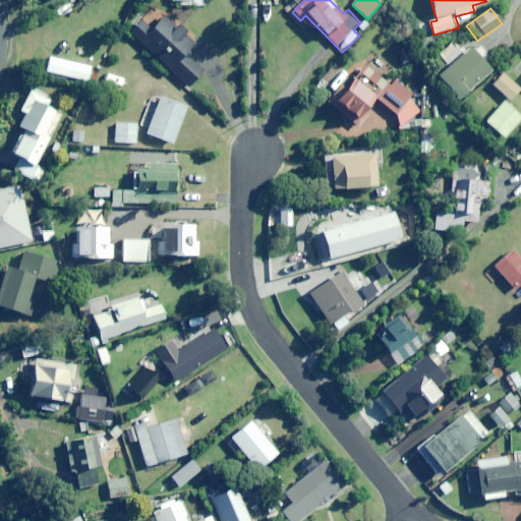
[(195,44),(165,16),(152,30),(141,20),(129,34),(188,88),(204,71),(185,55),(195,44)]
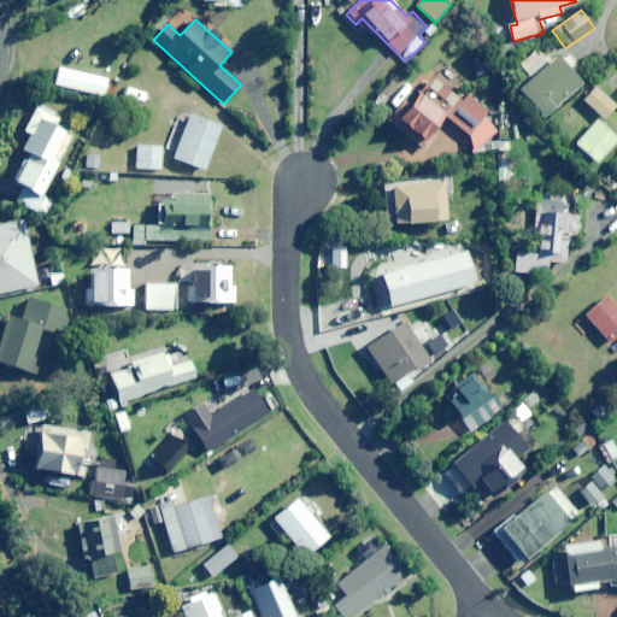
[(582,84),(559,58),(521,92),(545,118),(582,84)]
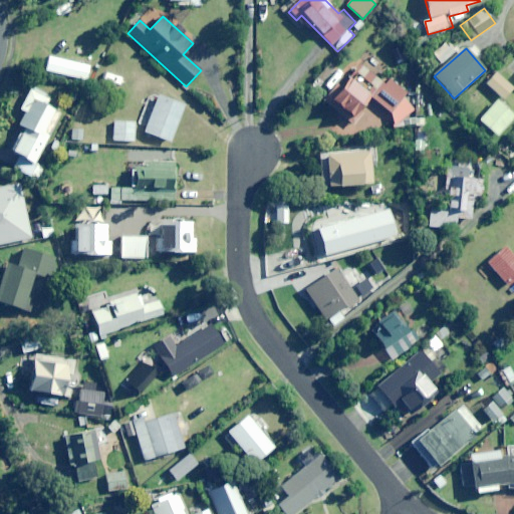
[(90,66),(49,56),(46,71),(87,81),(90,66)]
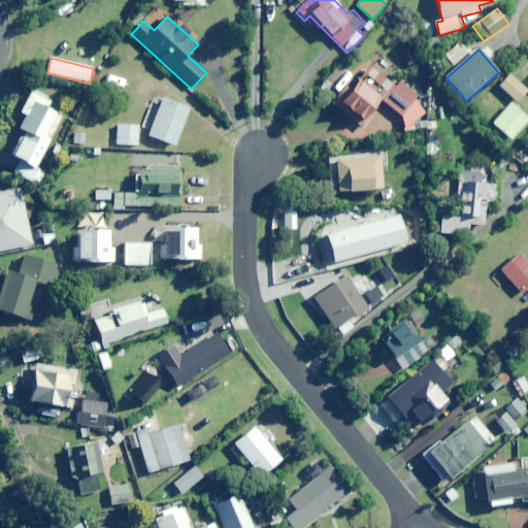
[(320,88),(340,104),(363,122),(380,100),(401,117),(404,132),(426,127),(419,95),(398,79),(394,86),(369,66),(357,83),(336,66),(320,88)]
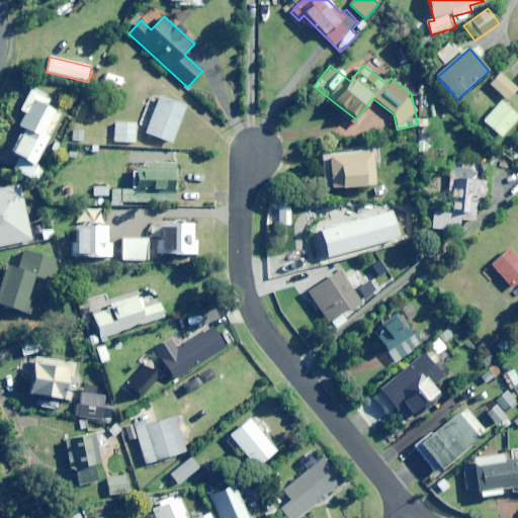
[(517,89),(501,74),(491,85),(507,100),(517,89)]
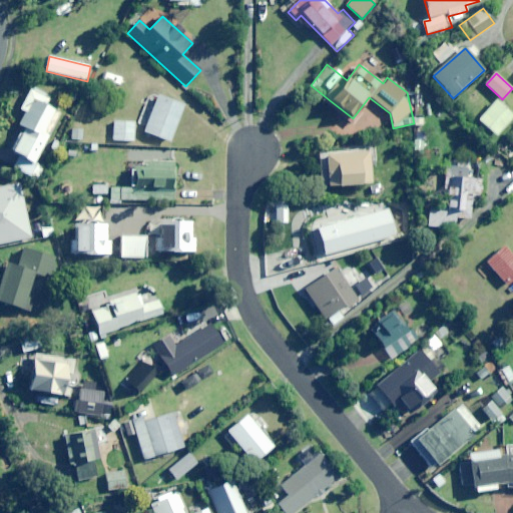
[(49,98),(30,89),(20,110),(25,112),(19,126),(22,128),(11,152),(18,155),(12,168),(41,181),(46,169),(35,164),(48,136),(44,134),(55,111),(45,106),(49,98)]
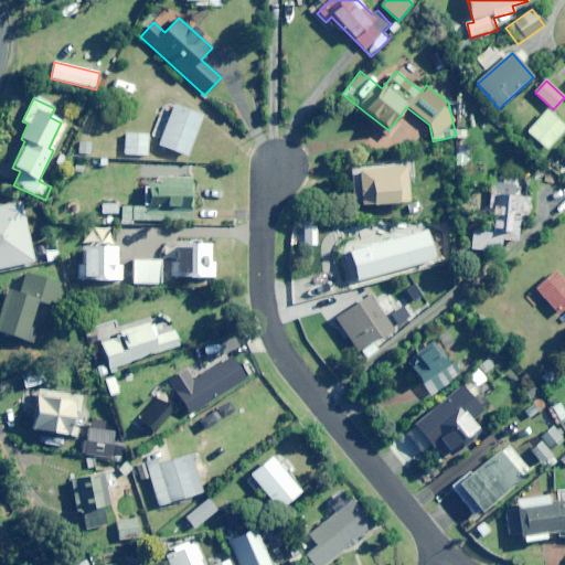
[(202,117),(173,106),(159,146),(187,157),(202,117)]
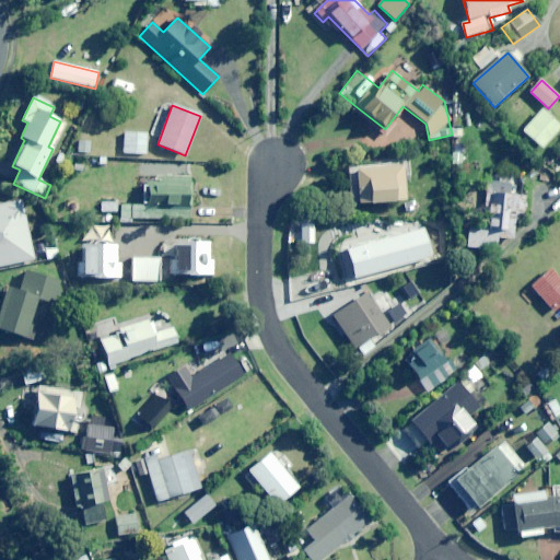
[(559,128),(559,126),(541,109),(523,131),(541,149),(559,128)]
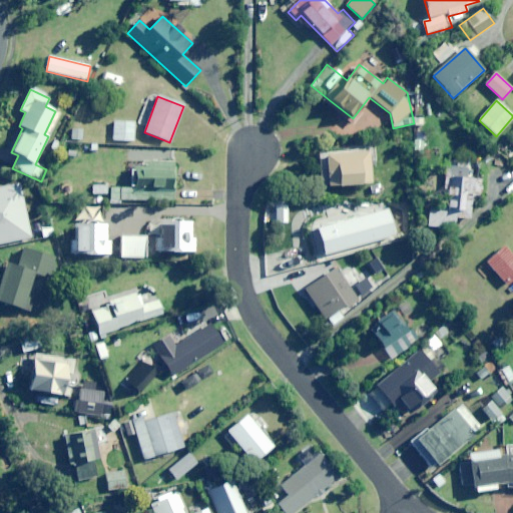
[(135,123),(114,121),(113,140),(133,142),(135,123)]
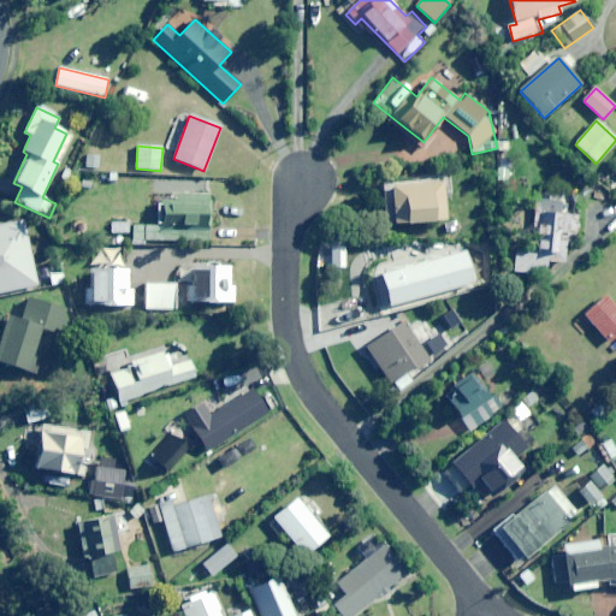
[(446,221),(444,183),(391,185),(394,224),(446,221)]
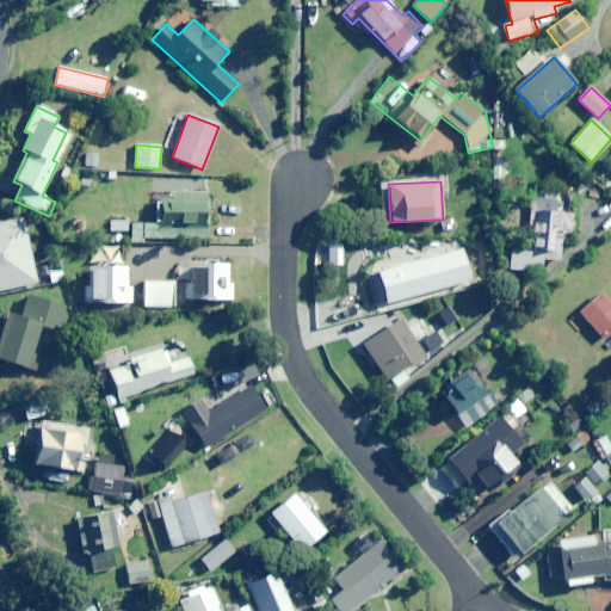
[(131,221),(130,238),(130,241),(147,242),(147,238),(155,239),(205,240),(207,195),(172,193),(173,185),(161,184),(160,207),(156,207),(156,222),(131,221)]
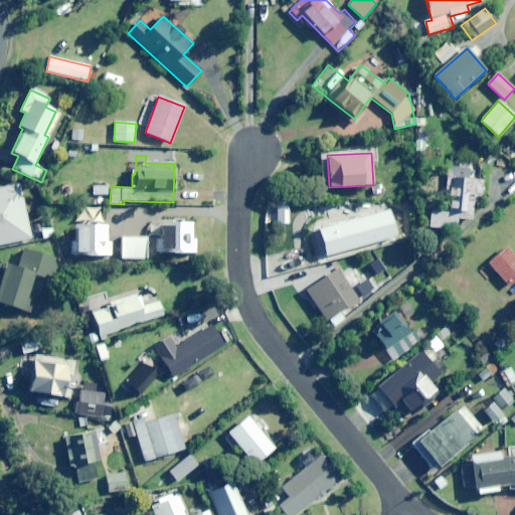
[(476,180),(477,167),(448,165),(445,200),(450,200),(449,210),(432,209),(430,227),(456,229),(457,218),(472,220),(474,195),(482,195),(484,181),(476,180)]
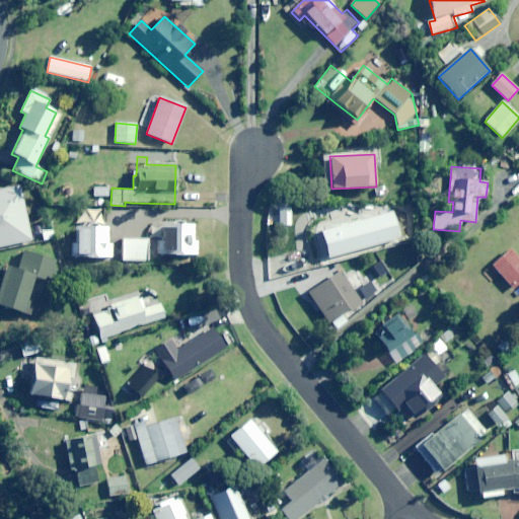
[(0,246),(31,240),(20,188),(0,191),(0,246)]
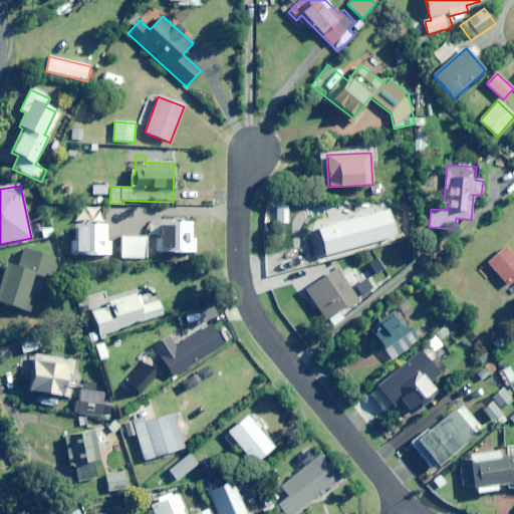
[(107,187),(93,187),(93,195),(107,195),(107,187)]
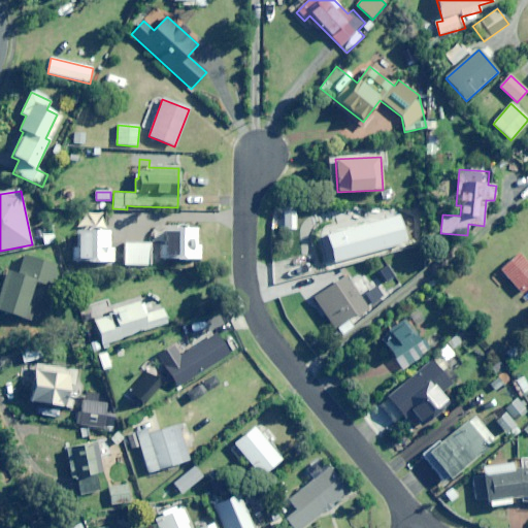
[(334,232),(329,221),(314,227),(323,249),(330,245),(334,256),(348,251),(352,260),(368,253),(356,223),(334,232)]
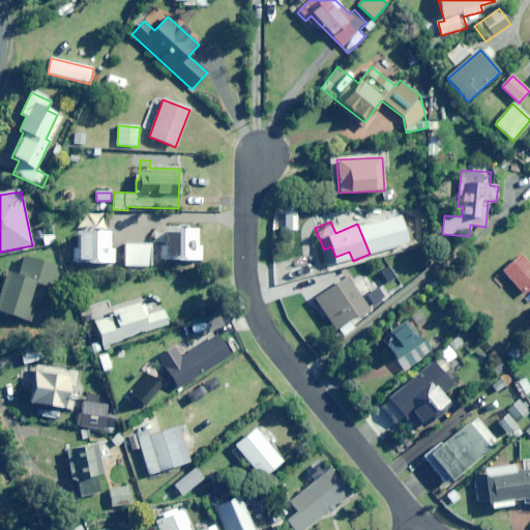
[(198,246),(199,230),(178,230),(178,234),(163,234),(162,261),(202,261),(202,246),(198,246)]
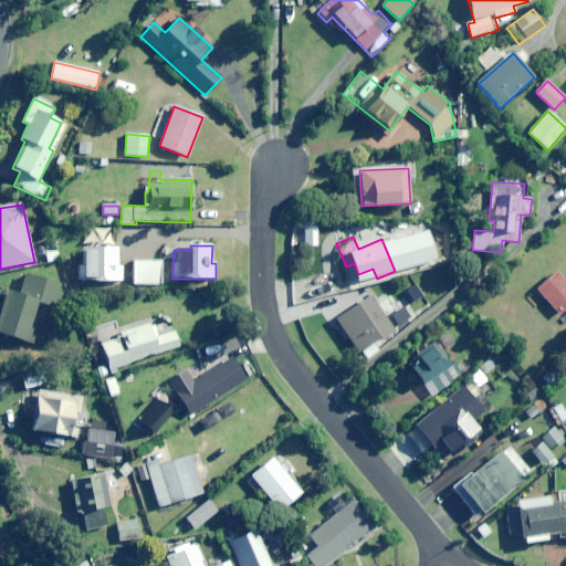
[(118,266),(118,248),(83,248),(83,281),(121,281),(121,266),(118,266)]
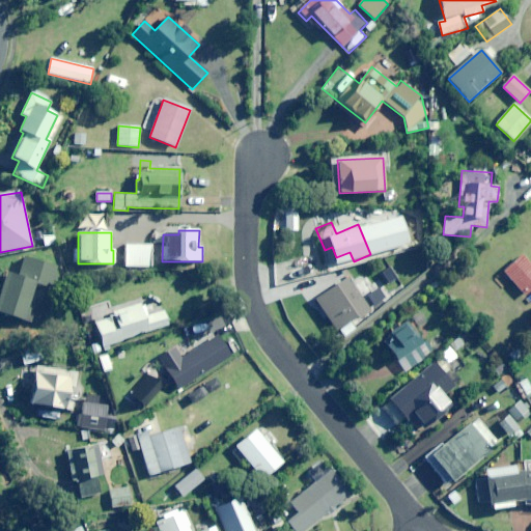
[(150,246),(126,245),(124,267),(150,268),(150,246)]
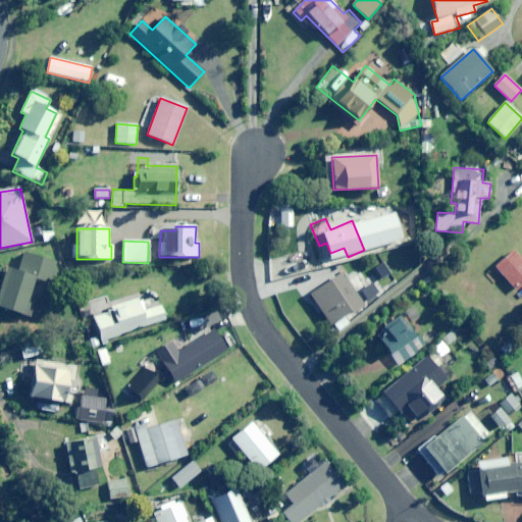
[(521,258),(515,251),(496,267),(516,292),(521,285),(521,258)]
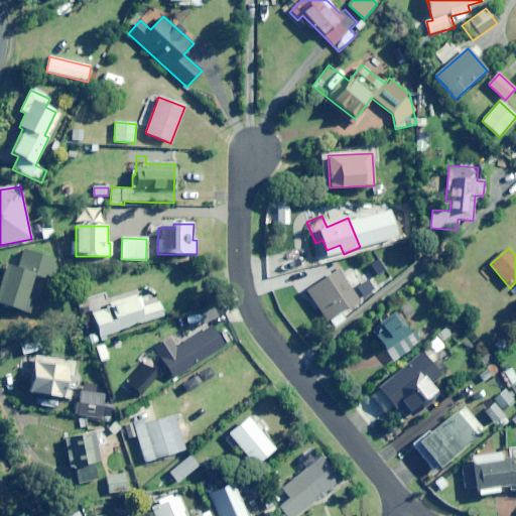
[(54,261),(23,250),(17,269),(4,265),(0,277),(0,303),(29,314),(38,289),(29,286),(33,276),(47,280),(54,261)]
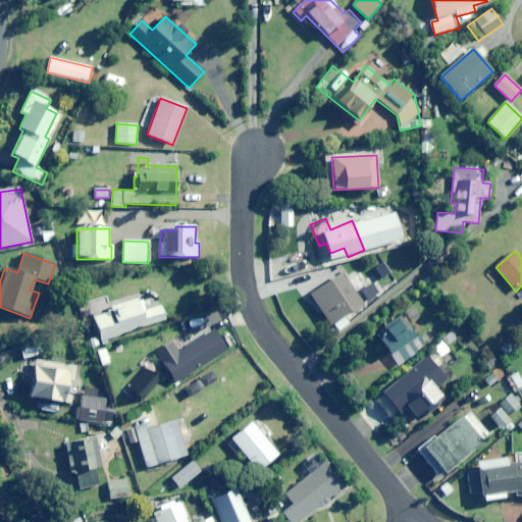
[(353,290),(343,272),(309,293),(329,326),(387,291),(378,274),(353,290)]
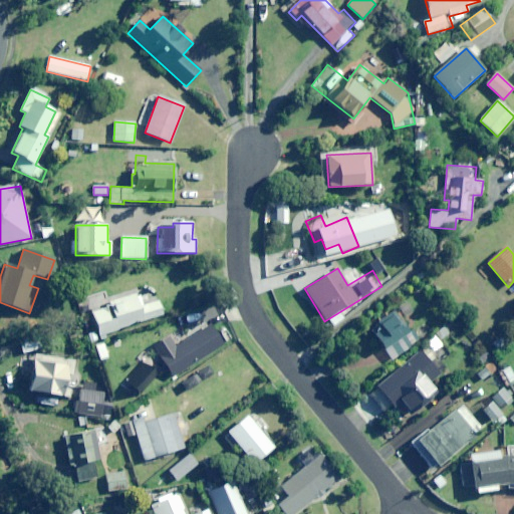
[(143,305),(138,291),(106,302),(103,292),(77,301),(81,313),(91,309),(99,336),(163,314),(158,300),(143,305)]
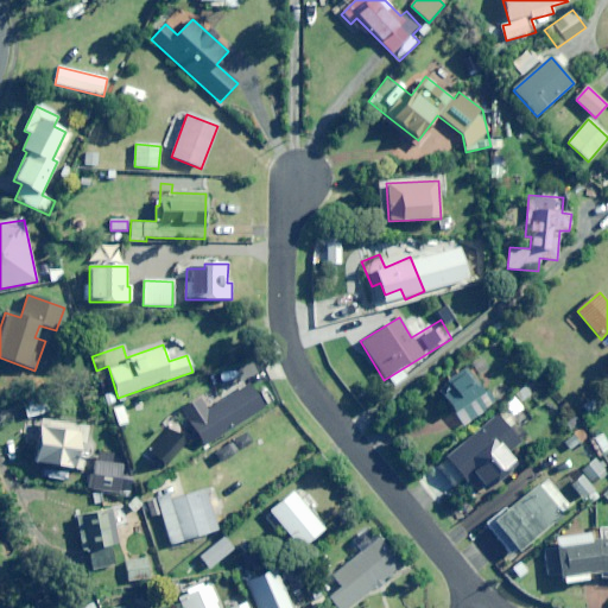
[(485,393),(467,368),(437,390),(463,426),(495,404),(487,391),(485,393)]
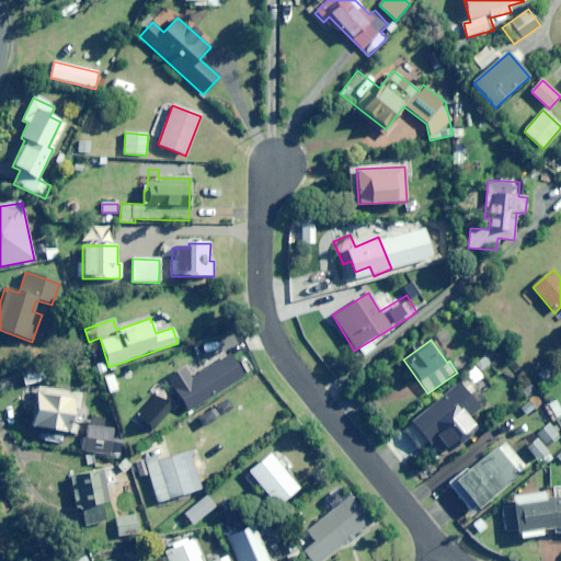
[(173,374),(195,365),(191,352),(169,359),(173,374)]
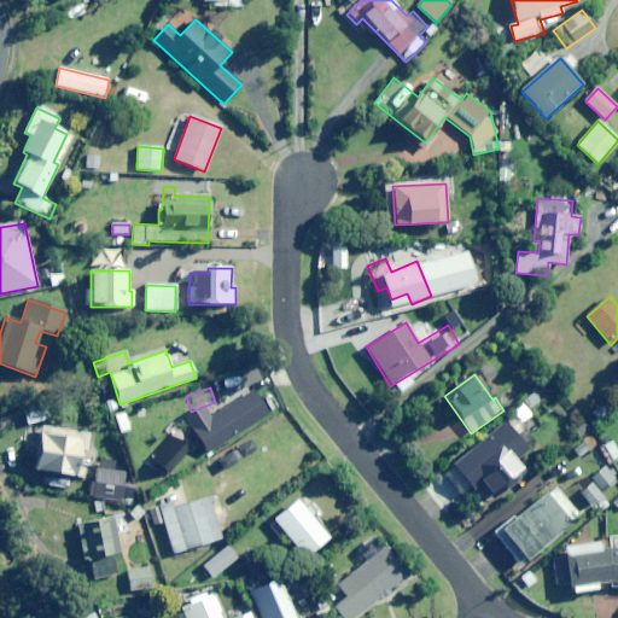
[(544,402),(540,391),(525,398),(531,409),(544,402)]
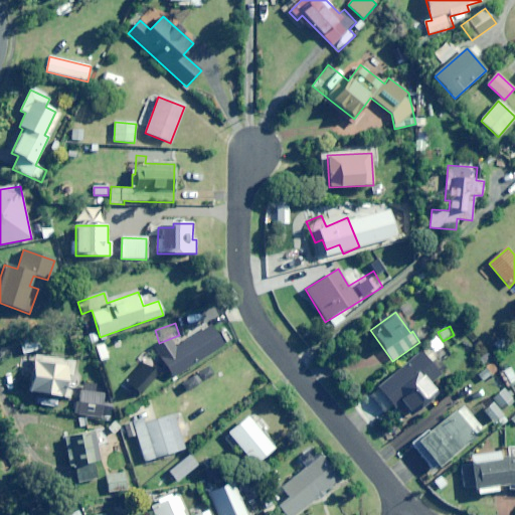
[(109,359),(104,344),(97,346),(101,361),(109,359)]
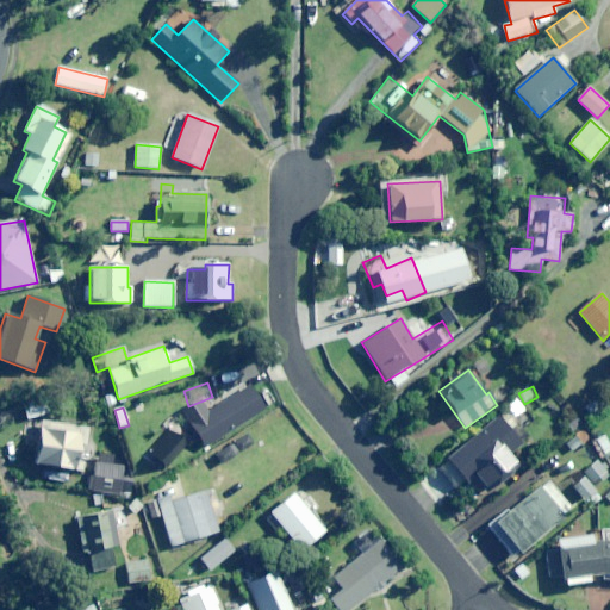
[(522,446),(503,418),(447,458),(465,483),(475,475),(486,491),(518,467),(510,454),(522,446)]
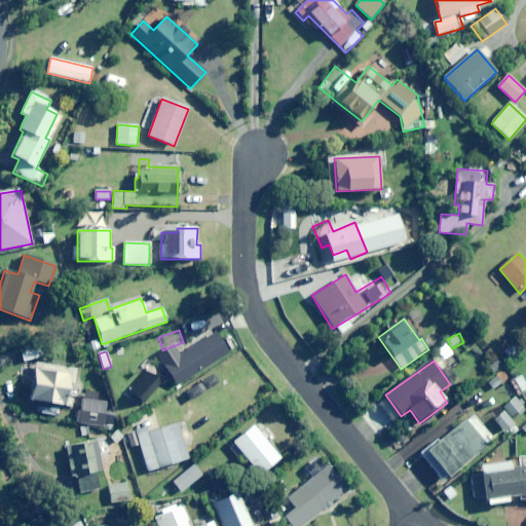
[(76,370),(35,364),(30,401),(71,407),(76,370)]
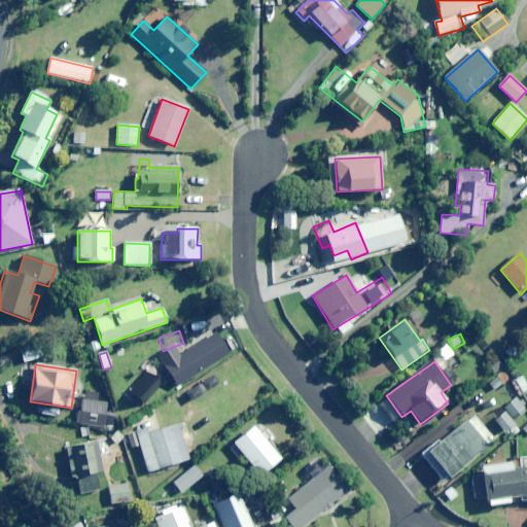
[(510,380),(504,371),(489,382),(494,390),(510,380)]
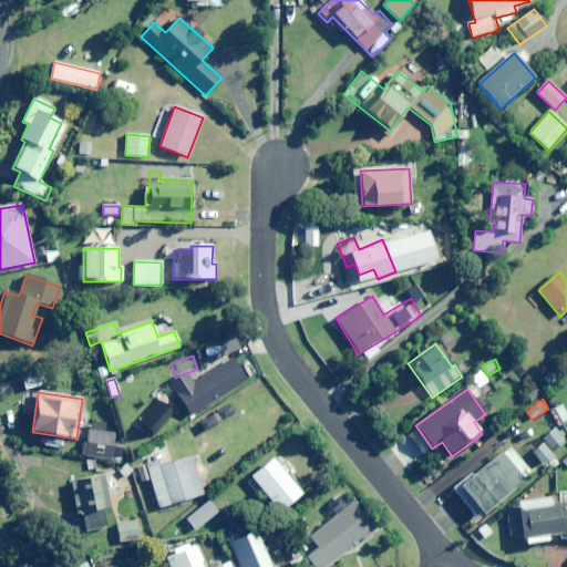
[(174,415),(158,401),(138,422),(154,436),(174,415)]
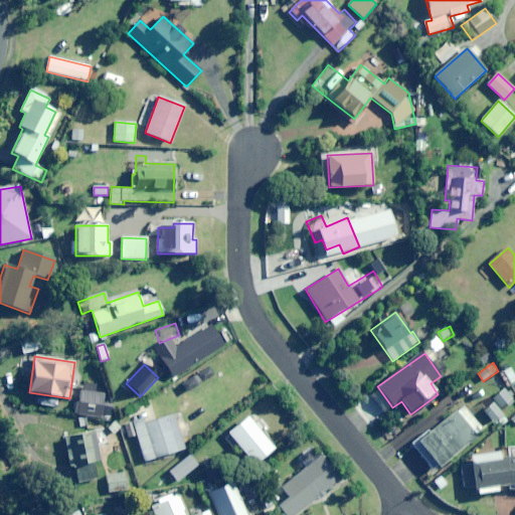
[(216,375),(211,367),(195,377),(200,385),(216,375)]
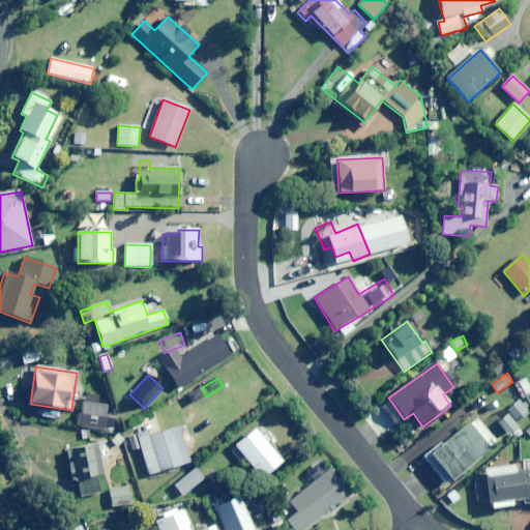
[(205,396),(201,388),(189,395),(194,404),(205,396)]
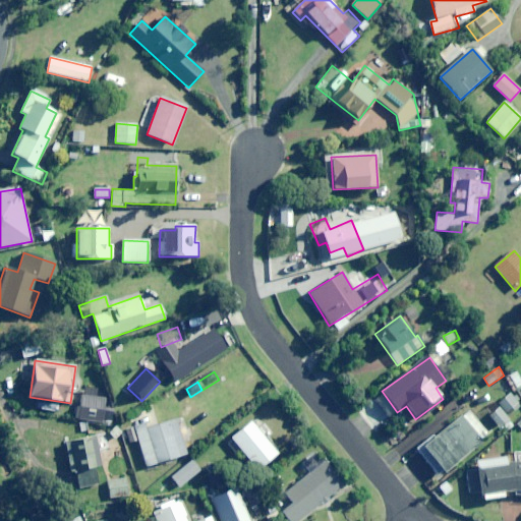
[(510,393),(498,403),(507,413),(519,402),(510,393)]
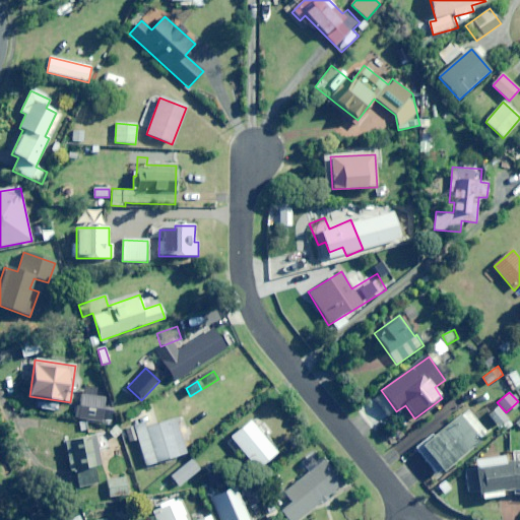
[(108,398),(82,395),(78,418),(105,421),(108,398)]
